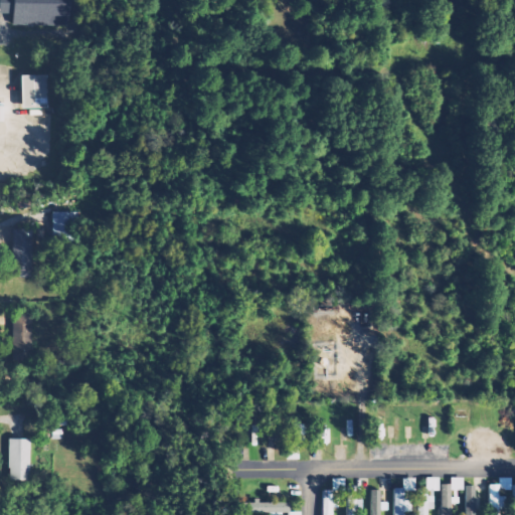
[(17,26),(77,27),(77,0),(0,0),(0,13),(17,13),(17,26)]
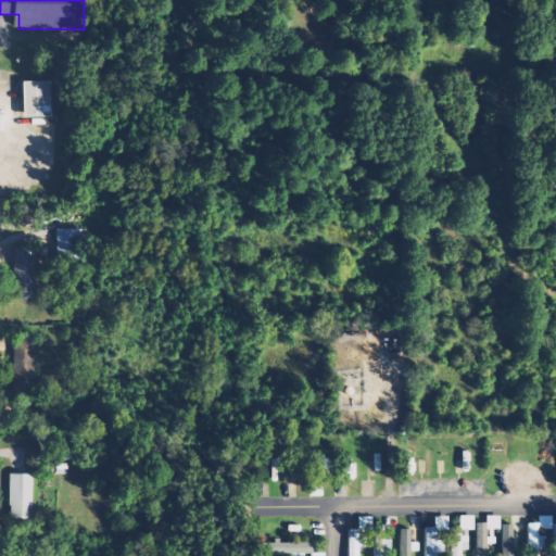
[(21,115),(48,115),(48,80),(20,80),(21,115)]
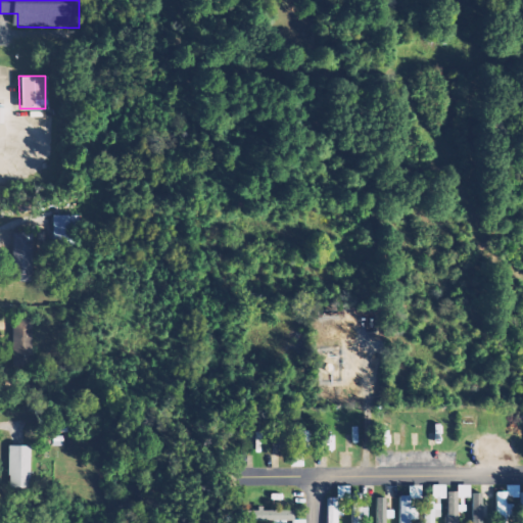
[(53,253),(76,252),(75,225),(80,225),(79,215),(51,216),(53,253)]
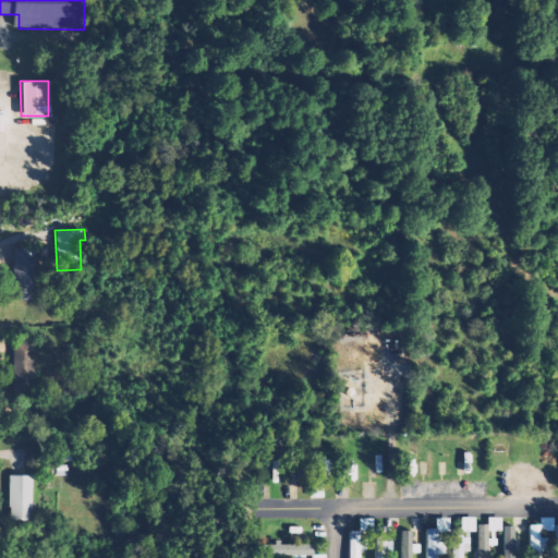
[(11,247),(11,299),(33,299),(33,249),(11,247)]
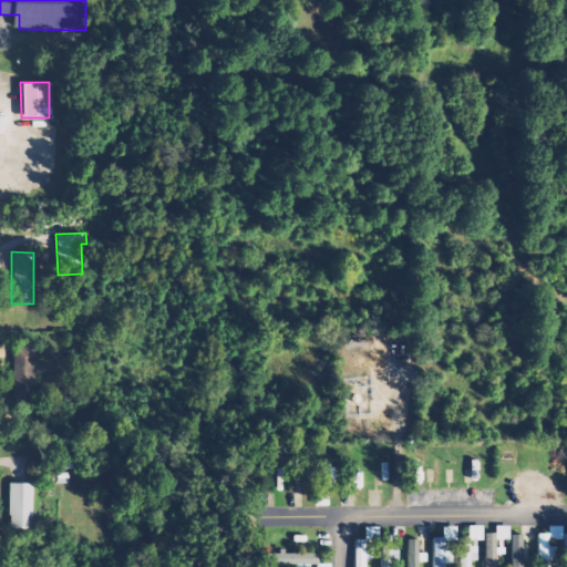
[(12,384),(33,385),(33,343),(12,343),(12,384)]
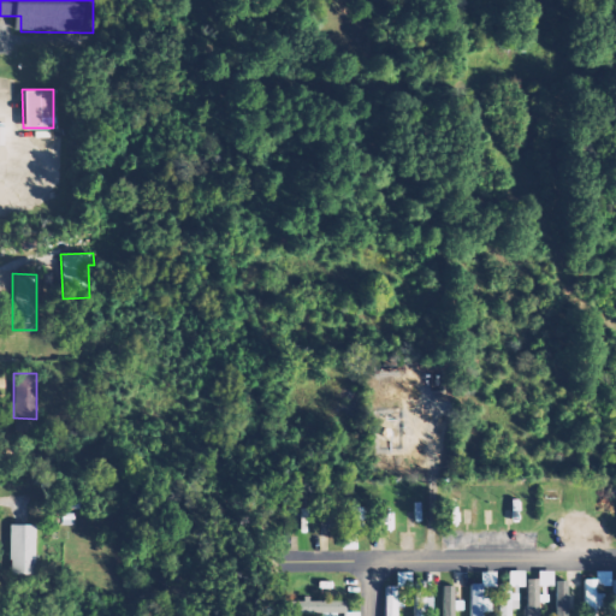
[(363,532),(365,507),(354,507),(354,532),(363,532)]
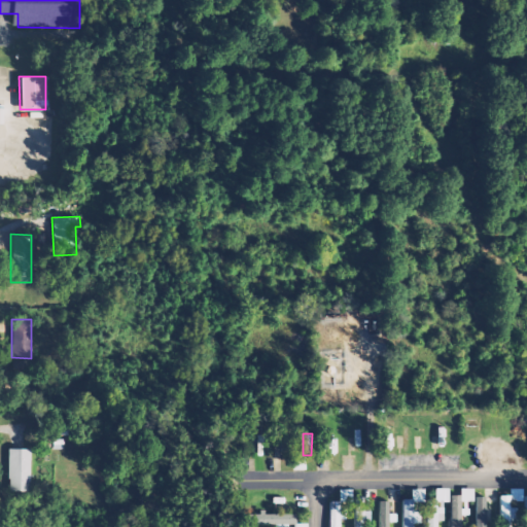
[(8,491),(30,491),(29,448),(7,448),(8,491)]
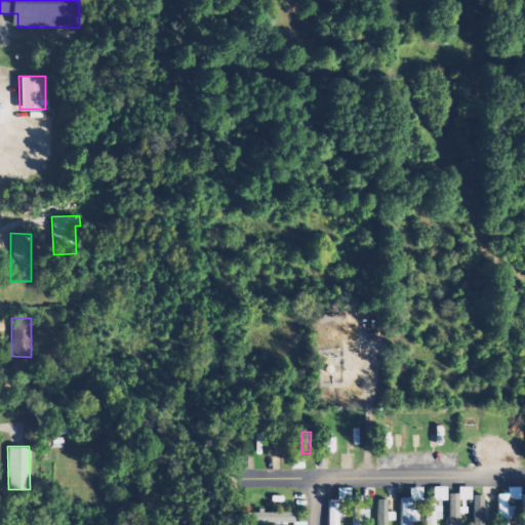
[(291,468),(304,468),(304,454),(290,454),(291,468)]
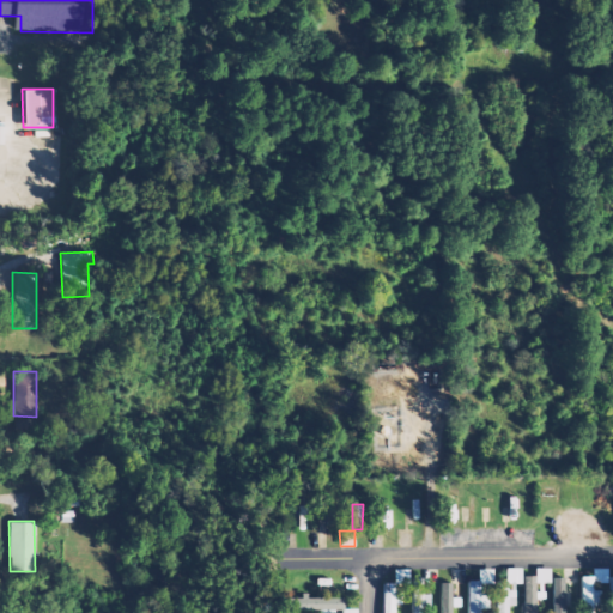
[(550,568),(534,569),(534,576),(522,576),(522,612),(535,612),(535,599),(542,599),(542,583),(550,583),(550,568)]
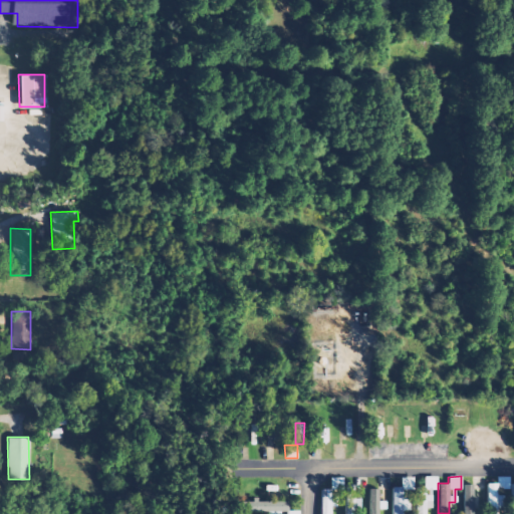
[(487,483),(486,513),(499,513),(500,489),(508,489),(509,477),(496,476),(496,483),(487,483)]
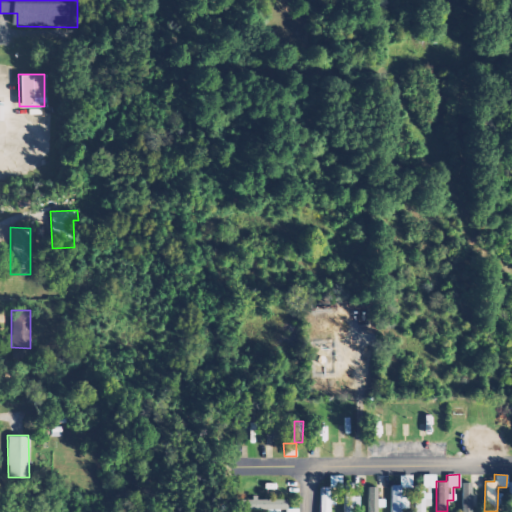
[(390,485),(390,511),(399,511),(399,508),(407,508),(407,497),(400,497),(399,488),(411,488),(411,475),(399,475),(399,485),(390,485)]
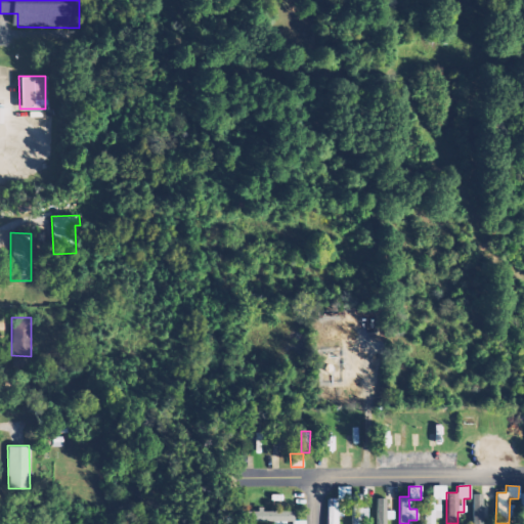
[(422,523),(436,523),(437,518),(439,518),(439,500),(445,500),(445,486),(432,486),(432,496),(423,496),(422,523)]
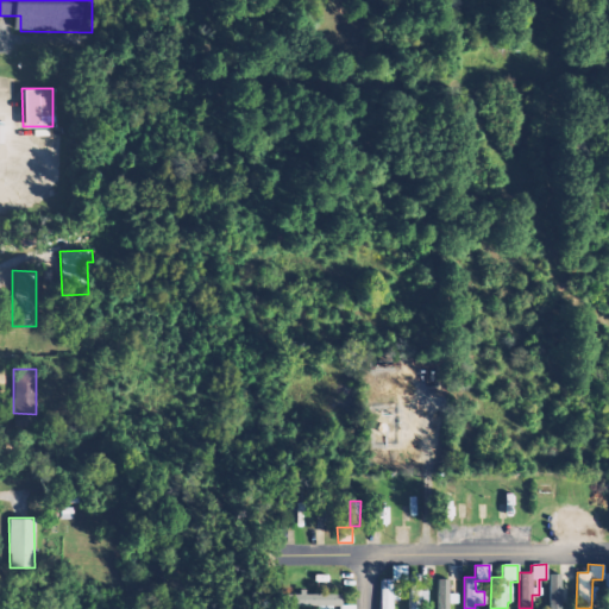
[(391,569),(393,579),(405,579),(405,569),(391,569)]
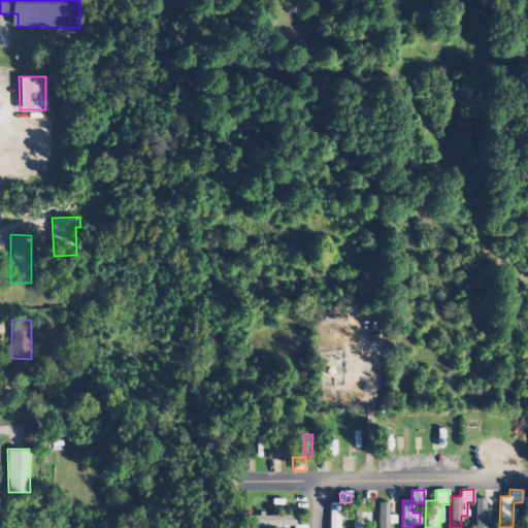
[(354,527),(363,527),(364,522),(371,522),(371,512),(365,512),(365,498),(355,497),(354,527)]
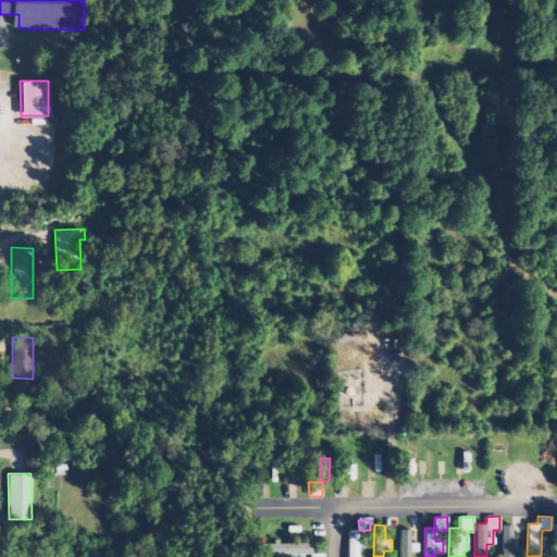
[(366,548),(366,539),(359,537),(359,530),(348,530),(347,556),(358,556),(359,548),(366,548)]
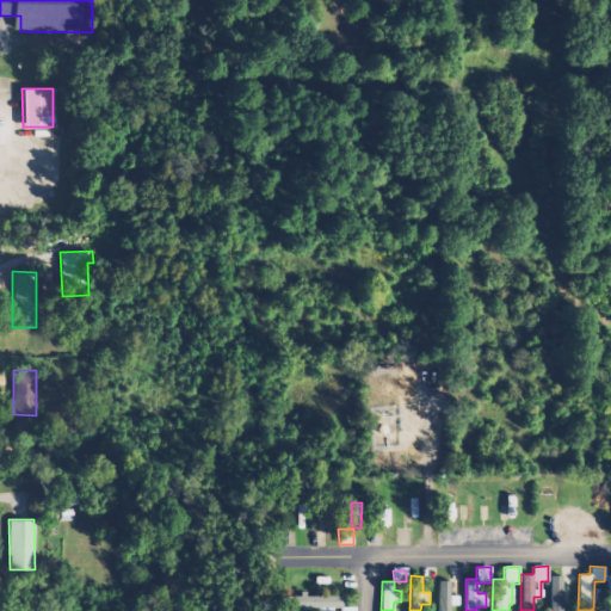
[(437,610),(450,610),(450,581),(437,582),(437,610)]
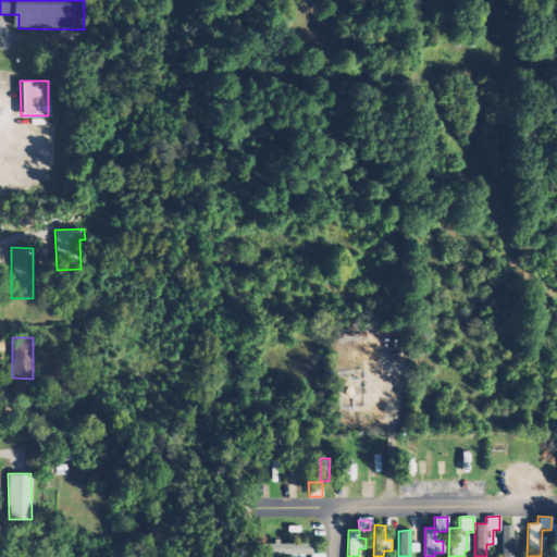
[(502,556),(512,556),(514,551),(515,551),(515,533),(502,533),(502,556)]
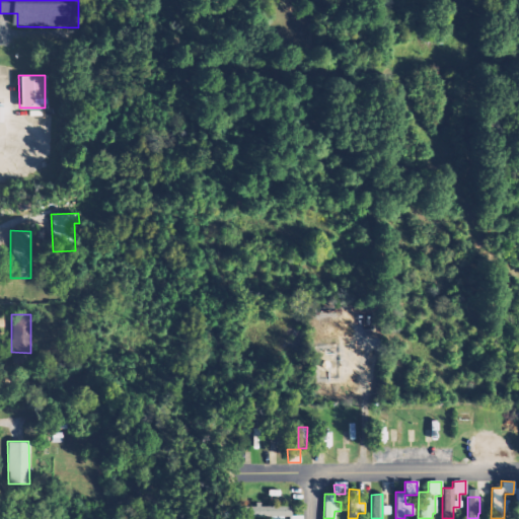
[(260,506),(260,505),(243,505),(243,517),(292,516),(291,506),(260,506)]
